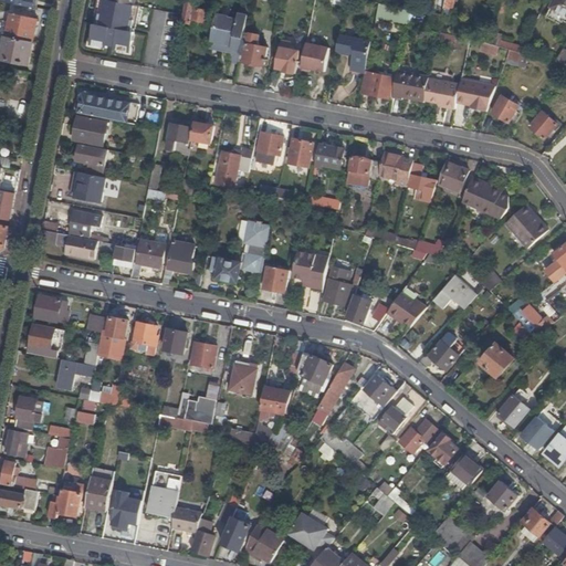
[(112,1),(106,0),(98,0),(91,45),(130,53),(140,7),(135,6),(128,4),(121,2),(112,1)]
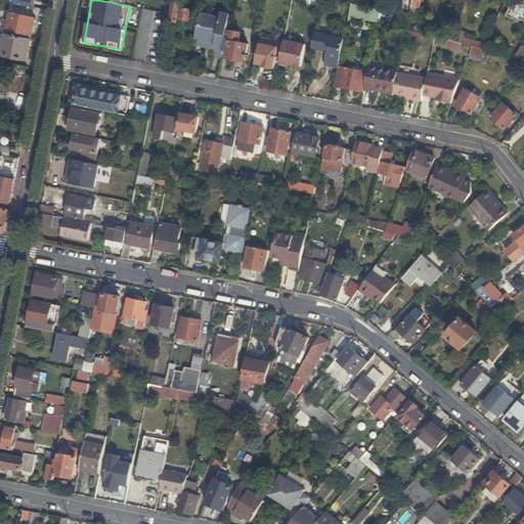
[(523,0),(513,0),(511,6),(523,13),(523,0)]
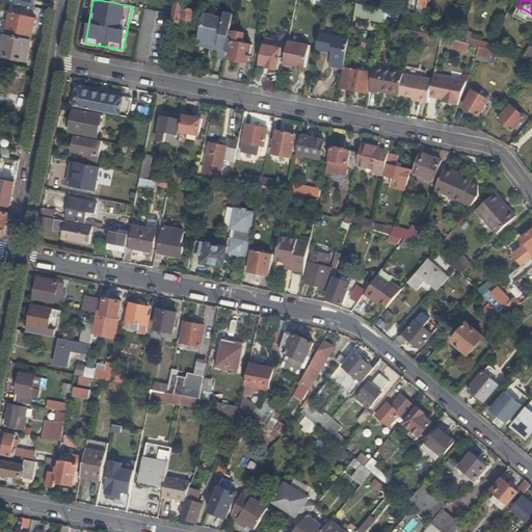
[(173,15),(170,21),(179,23),(180,19),(194,22),(196,8),(192,7),(192,10),(182,8),(183,3),(175,2),(173,15)]
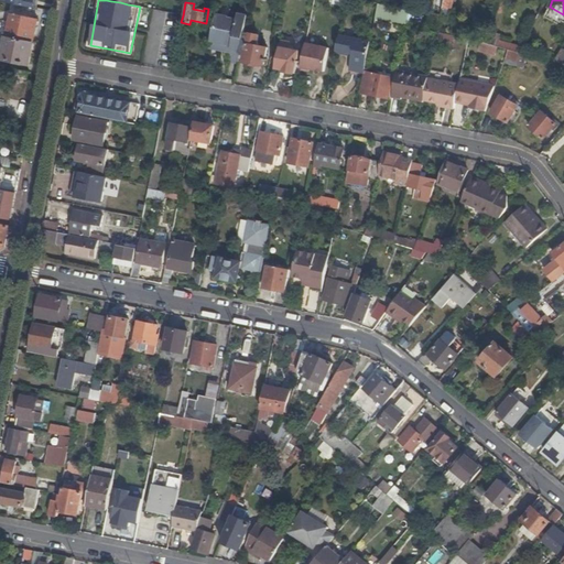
[(379,4),(376,18),(407,23),(410,10),(379,4)]
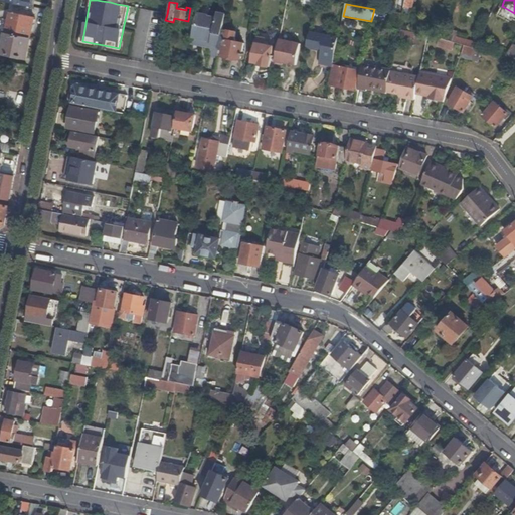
[(6,33),(30,38),(34,18),(10,13),(6,33)]
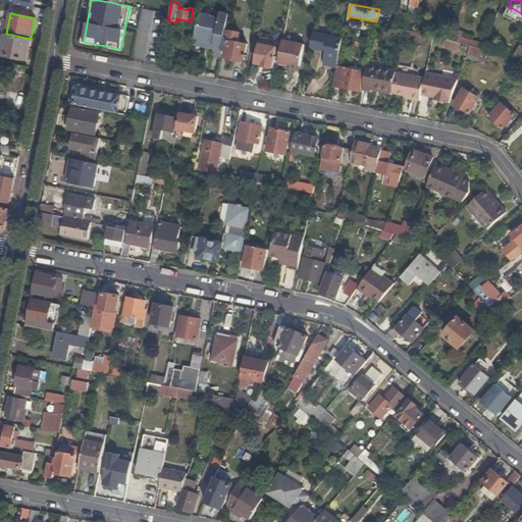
[(199,15),(194,44),(205,46),(206,41),(214,43),(211,56),(220,58),(229,15),(220,14),(219,18),(199,15)]
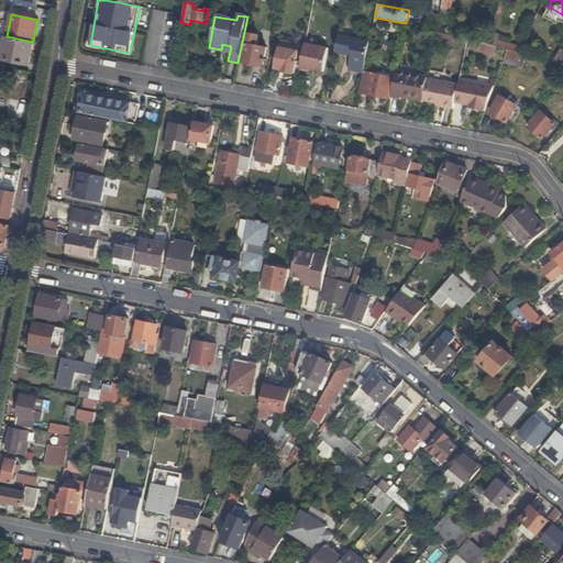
[(499,34),(492,32),(488,44),(508,50),(521,53),(523,47),(498,40),(499,34)]
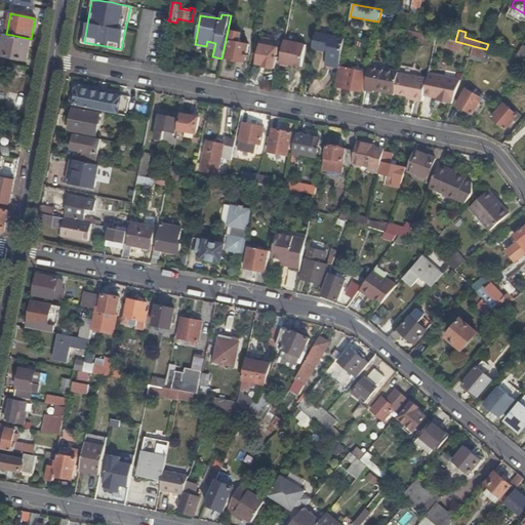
[(6,34),(0,32),(0,42),(3,43),(1,55),(27,61),(31,39),(6,34)]
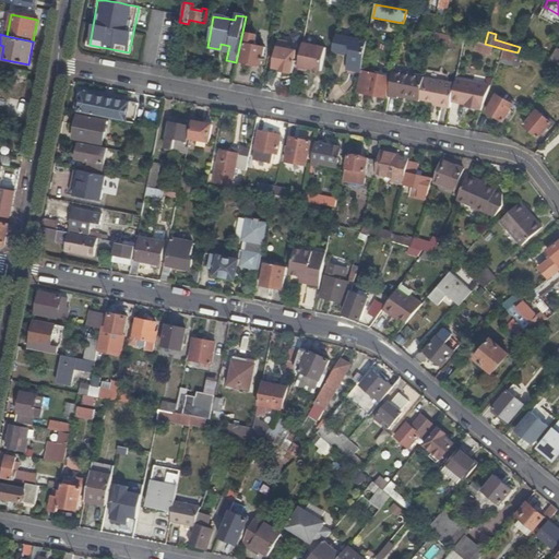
[(346,69),(361,72),(363,71),(368,42),(336,35),(334,49),(349,54),(346,69)]
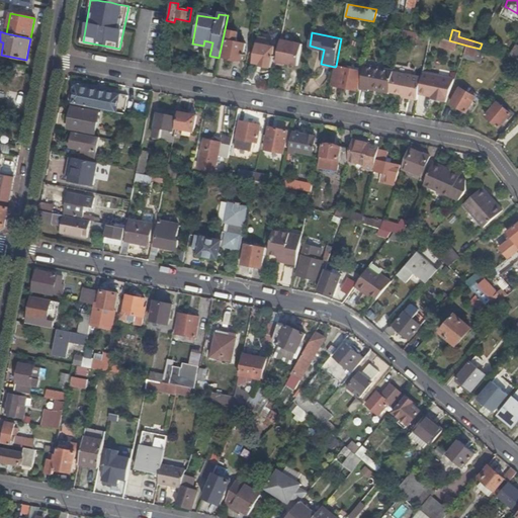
[(265,45),(266,39),(259,37),(254,62),(261,64),(261,66),(271,68),(275,47),(265,45)]
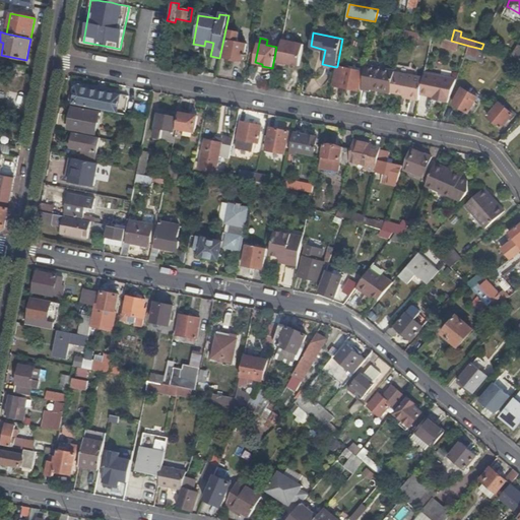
[(281,40),(277,64),(285,65),(285,63),(299,66),(303,45),(281,40)]
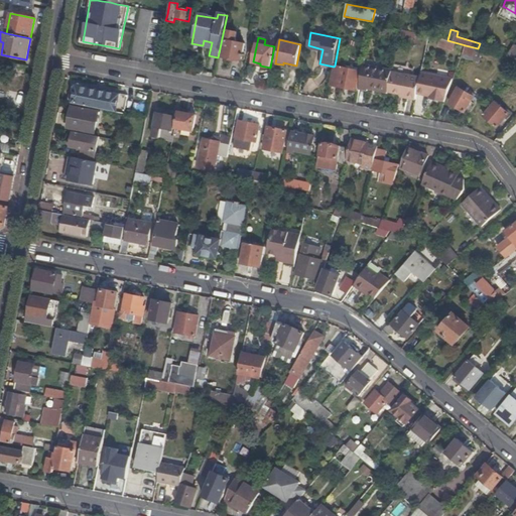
[(242,59),(245,43),(226,40),(223,55),(242,59)]
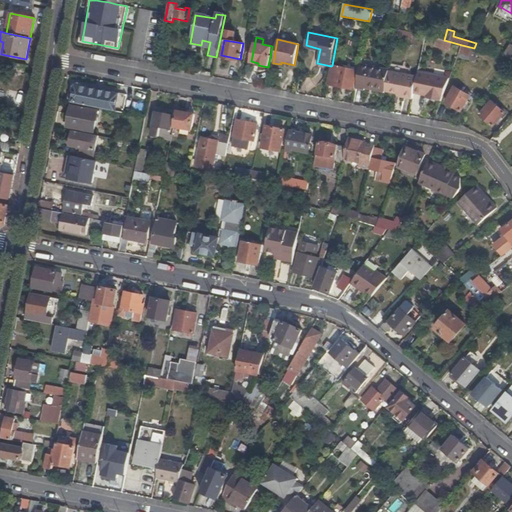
[(474,48),(462,45),(459,52),(473,56),(476,49),(474,48)]
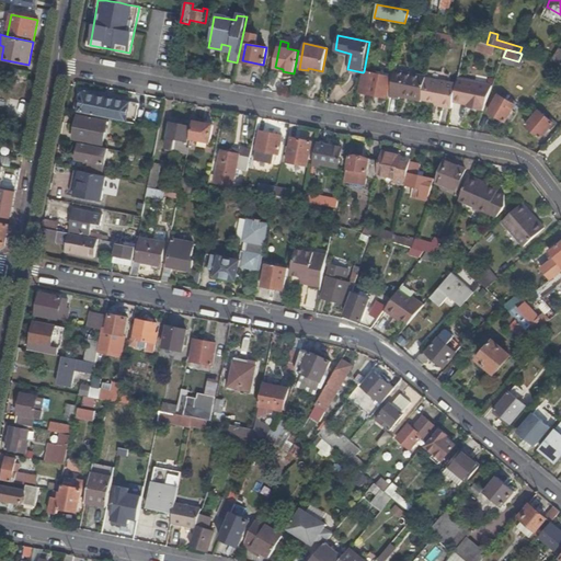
[(26,80),(27,71),(14,68),(12,77),(26,80)]
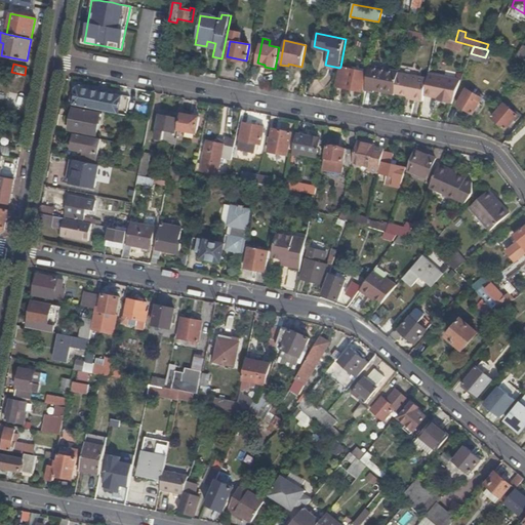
[(339,68),(336,86),(363,91),(367,73),(363,72),(361,71),(340,67),(339,68)]
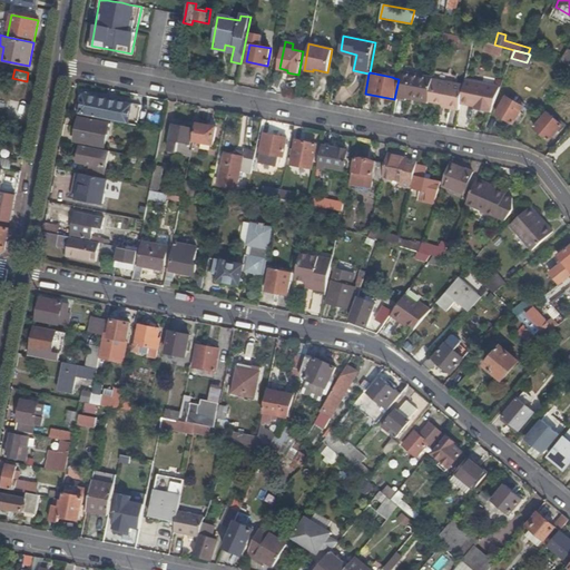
[(402,72),(396,98),(406,100),(408,95),(429,99),(433,79),(433,78),(402,72)]
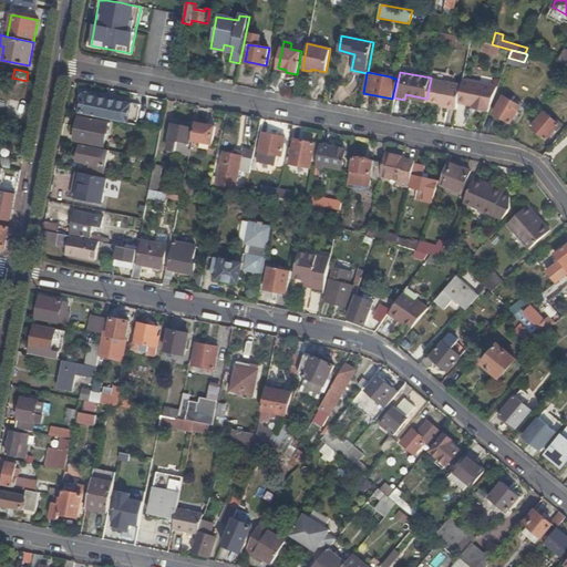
[(459,101),(462,84),(431,79),(426,99),(426,100),(442,103),(449,104),(449,107),(457,109),(459,103),(459,101)]
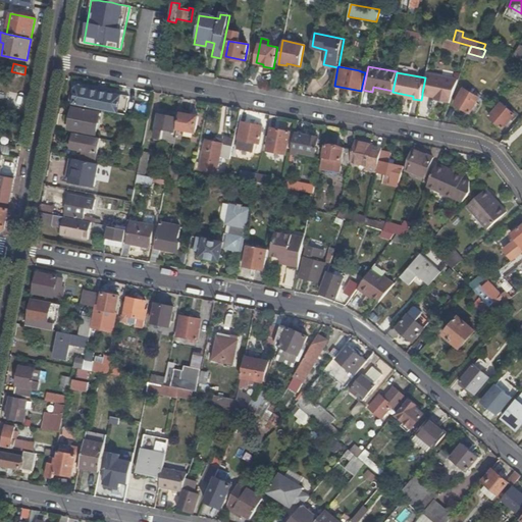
[(450,103),(459,80),(426,73),(425,77),(422,93),(422,95),(440,99),(439,101),(450,103)]
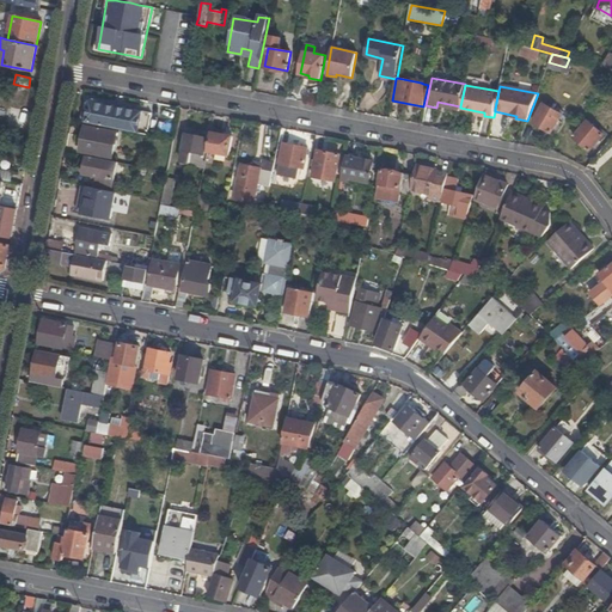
[(611,92),(609,89),(597,102),(601,105),(611,92)]
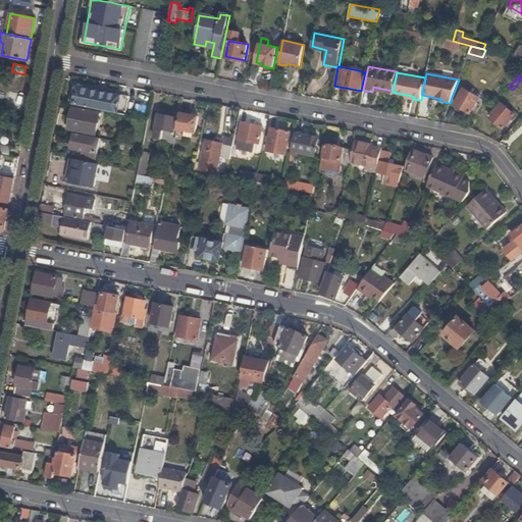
[(76,87),(73,105),(102,110),(117,113),(118,105),(109,103),(111,94),(106,93),(76,87)]
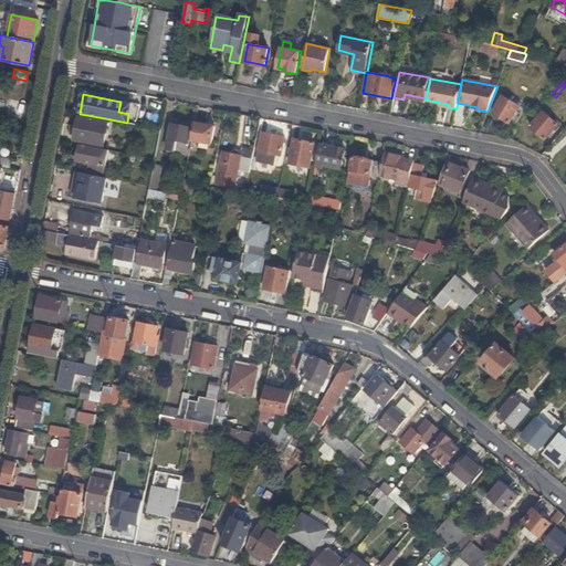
[(503,96),(502,97),(493,113),(511,123),(520,105),(503,96)]
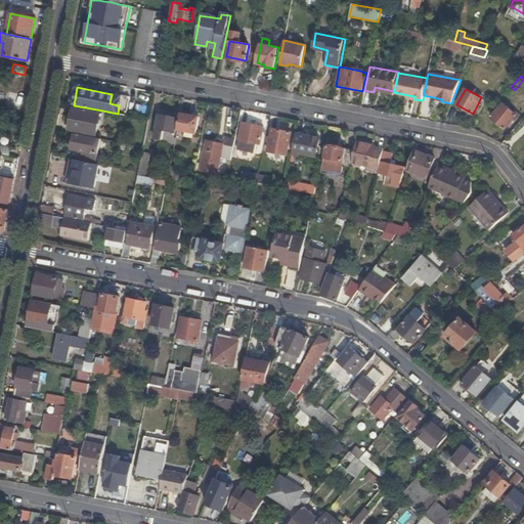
[(135,112),(146,115),(148,106),(137,103),(135,112)]
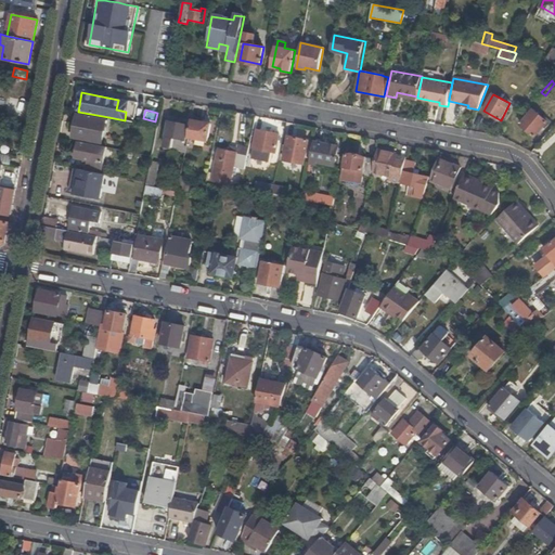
[(542,128),(544,126),(549,121),(534,110),(521,124),(536,137),(542,128)]
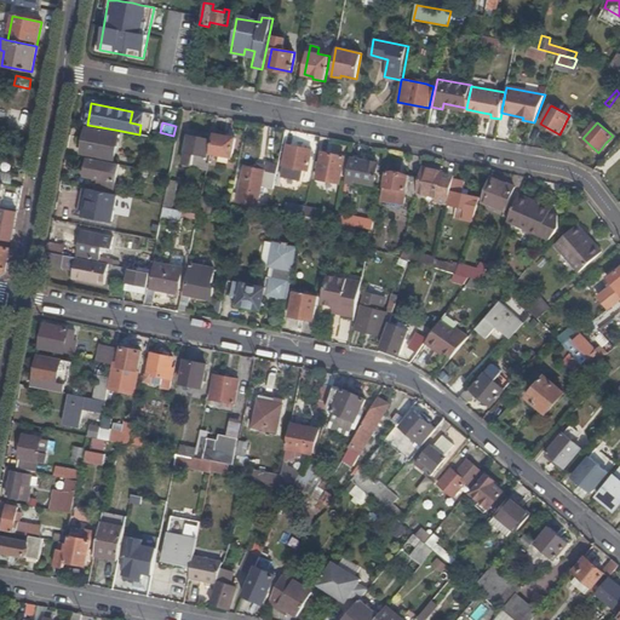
[(114,160),(119,135),(82,127),(80,139),(84,139),(81,153),(114,160)]
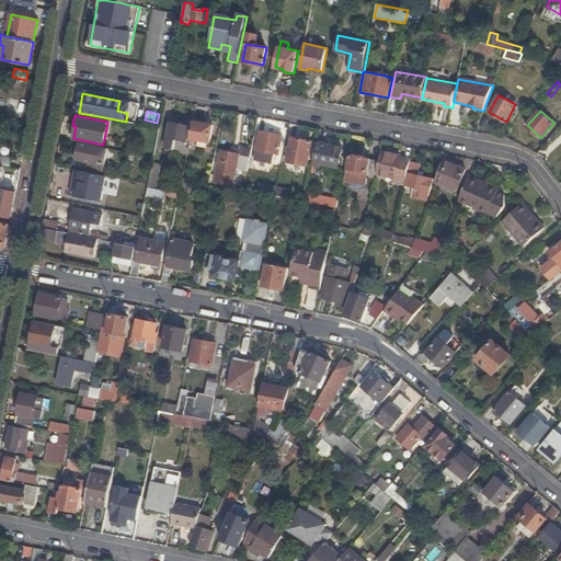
[(176,150),(187,152),(190,141),(187,141),(191,126),(170,122),(165,148),(174,149),(174,145),(178,145),(176,150)]
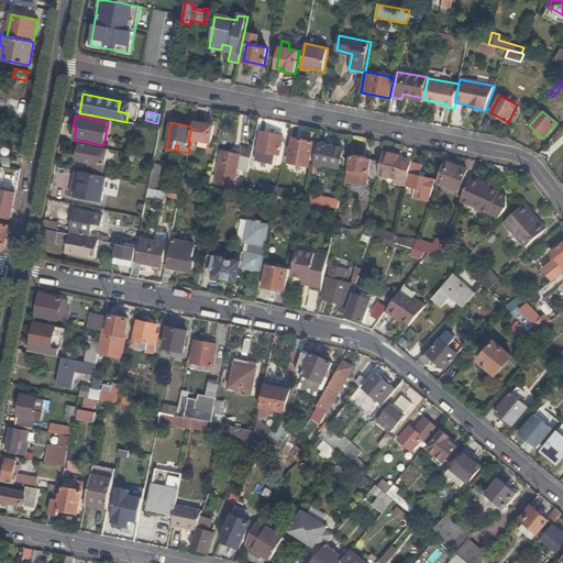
[(213,125),(194,122),(190,140),(210,144),(213,125)]
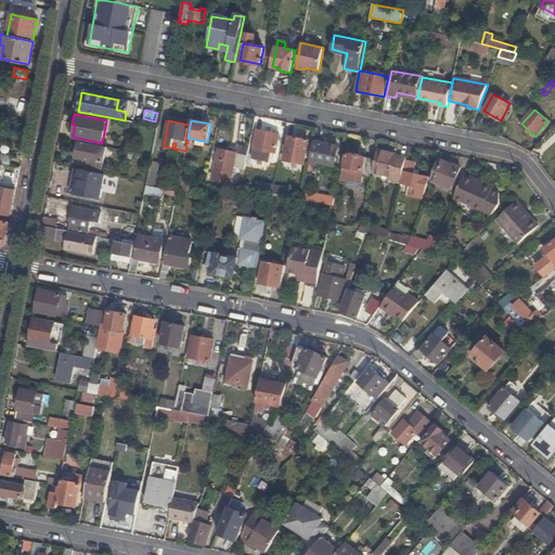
[(279,134),(257,130),(252,158),(268,162),(270,152),(275,153),(279,134)]
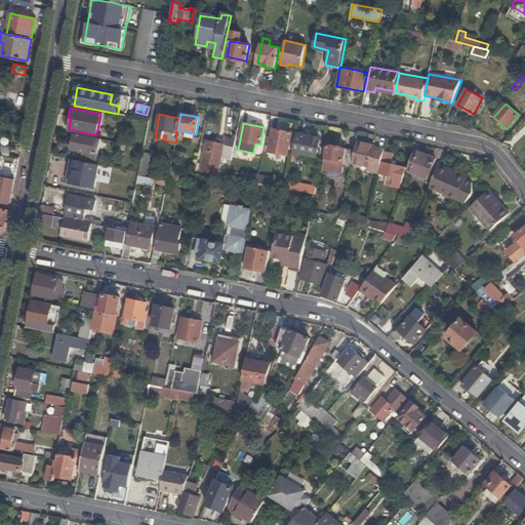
[(287,156),(291,132),(273,129),(269,152),(287,156)]
